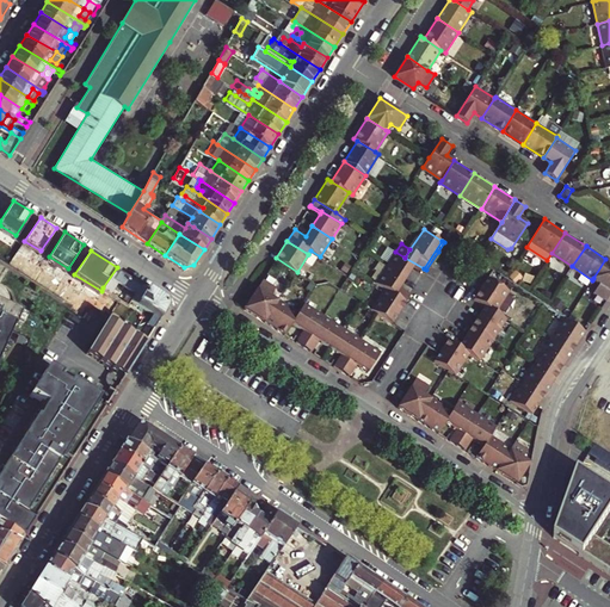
[(383,271),(392,277),(405,258),(395,252),(383,271)]
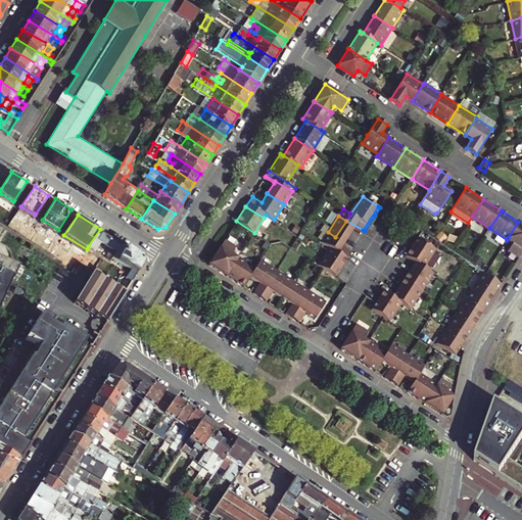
[(335,237),(344,243),(356,227),(361,230),(362,231),(363,230),(346,221),(335,237)]
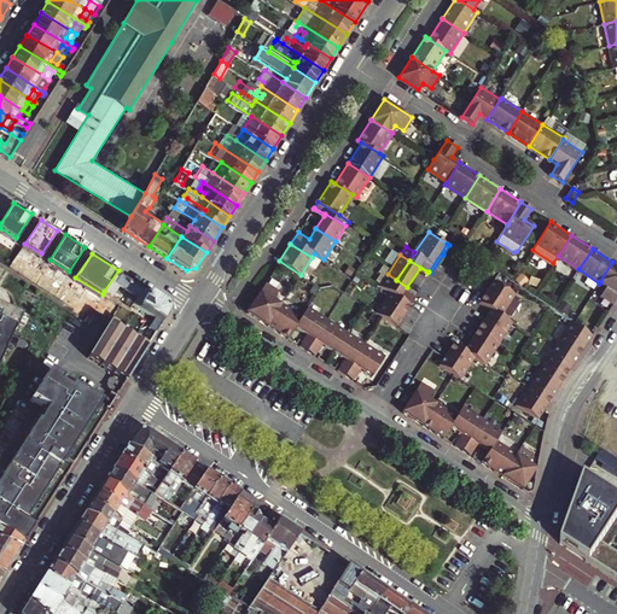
[(600,294),(613,303),(616,297),(616,263),(612,262),(600,281),(606,286),(600,294)]
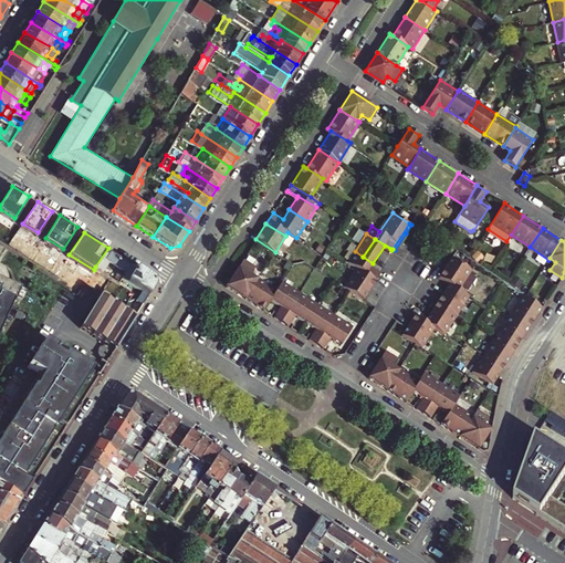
[(155,284),(153,277),(108,248),(95,267),(103,271),(110,260),(126,270),(123,278),(149,294),(155,284)]
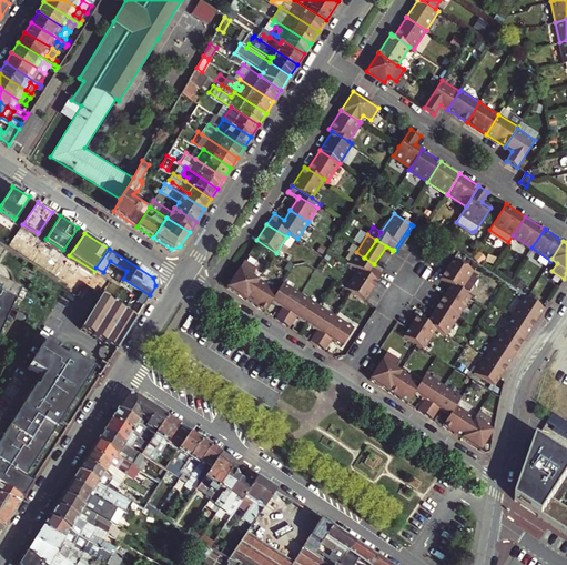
[(373,266),(374,264),(364,258),(356,252),(350,261),(358,266),(350,279),(351,279),(367,290),(370,291),(382,272),(378,270),(373,266)]
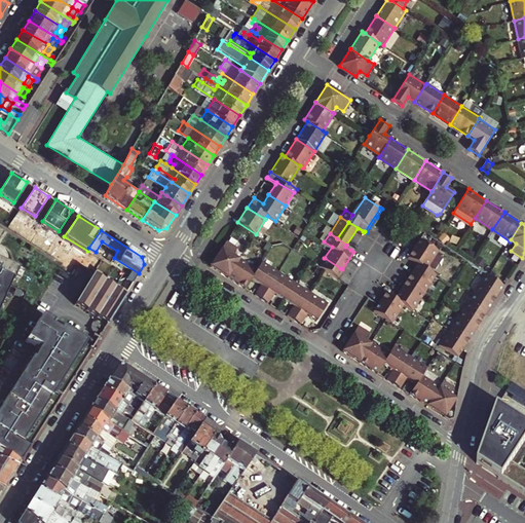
[(235,249),(237,247),(226,239),(224,241),(235,249)]
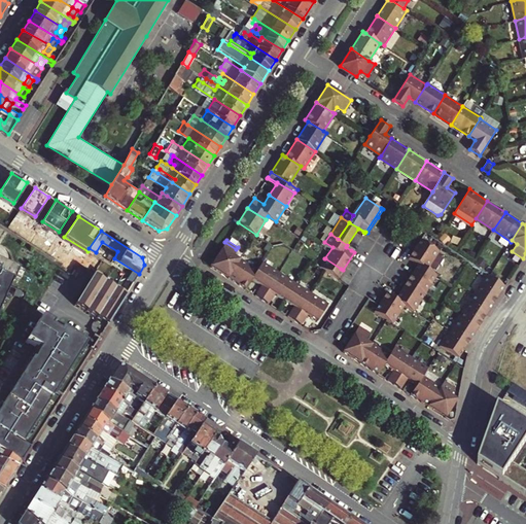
[(406,304),(413,308),(434,275),(436,276),(437,274),(428,269),(440,249),(426,241),(423,245),(412,258),(414,259),(418,263),(396,298),(386,291),(375,310),(393,322),(406,304)]
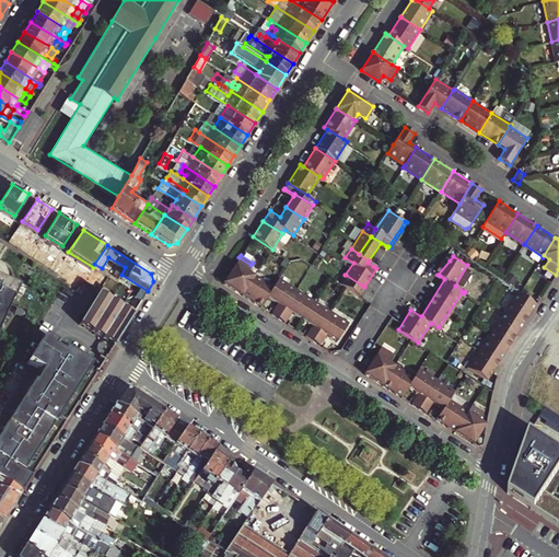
[(274,308),(275,309),(288,289),(275,281),(272,285),(255,273),(254,275),(247,270),(251,265),(239,257),(226,277),(263,300),(267,294),(277,301),(274,308)]
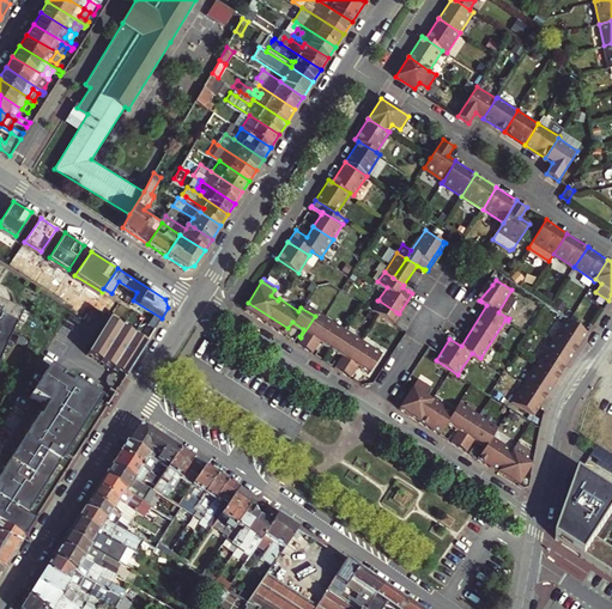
[(476,298),(479,300),(492,285),(486,281),(485,285),(476,298)]
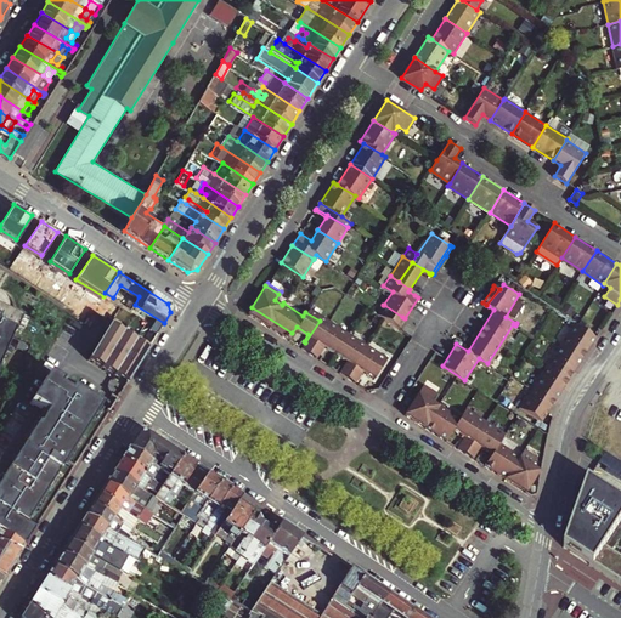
[(397,325),(402,317),(384,305),(378,313),(397,325)]
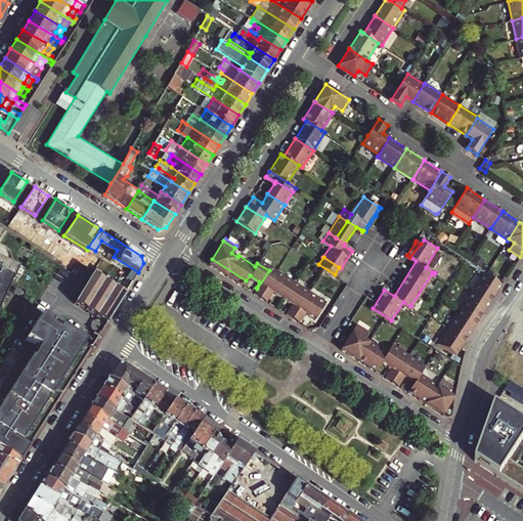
[(269,270),(272,265),(260,258),(257,263),(269,270)]
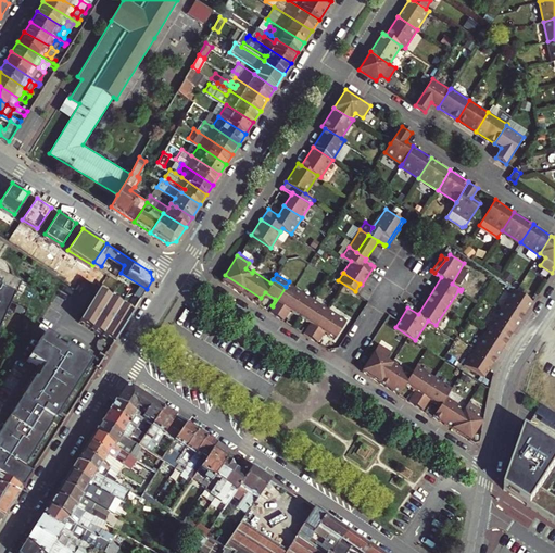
[(259,302),(261,298),(225,275),(223,278),(240,290),(259,302)]
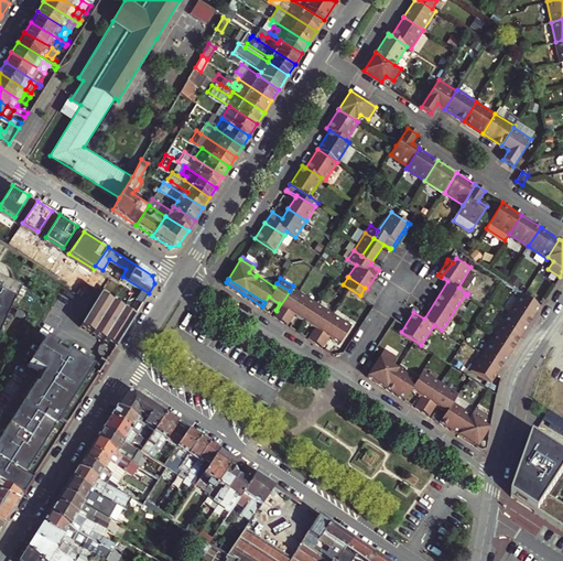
[(4,282),(0,280),(0,322),(9,303),(11,304),(18,288),(4,282)]
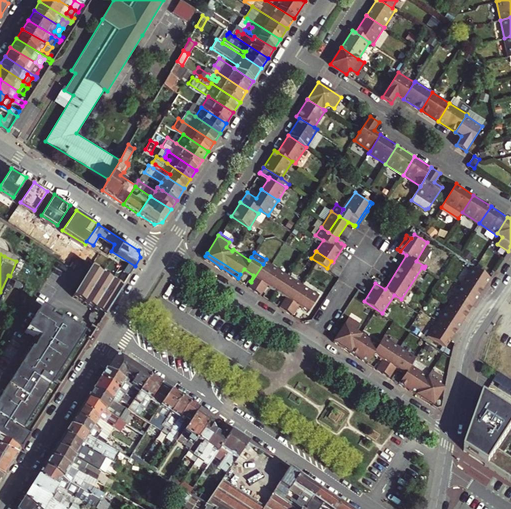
[(266,284),(271,286),(282,270),(266,259),(263,264),(251,282),(263,289),(266,284)]
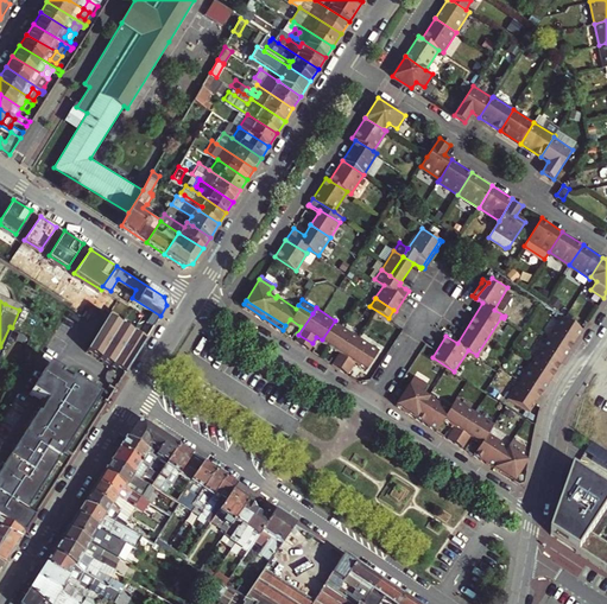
[(563,358),(569,350),(583,328),(562,315),(543,344),(563,358)]
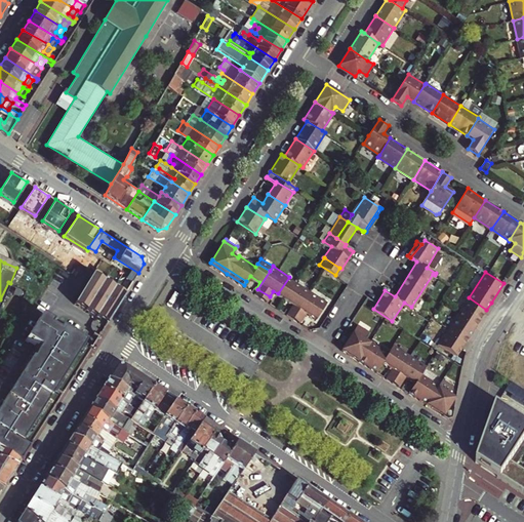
[(75,302),(107,322),(125,294),(92,273),(86,283),(75,302)]
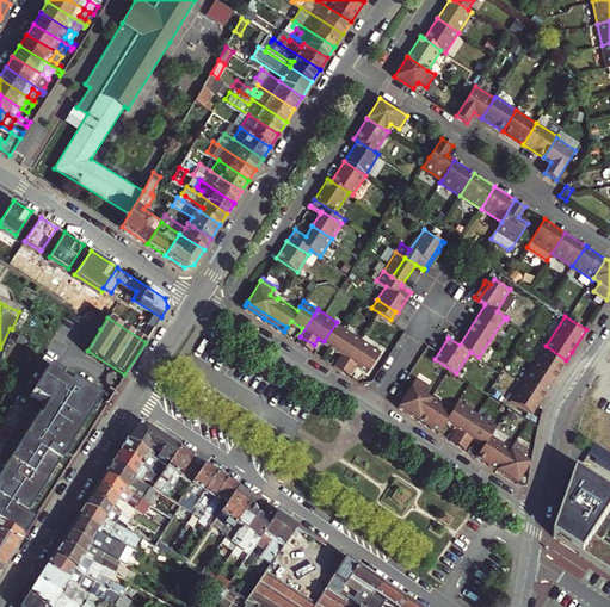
[(479,357),(481,359),(506,320),(504,319),(479,357)]
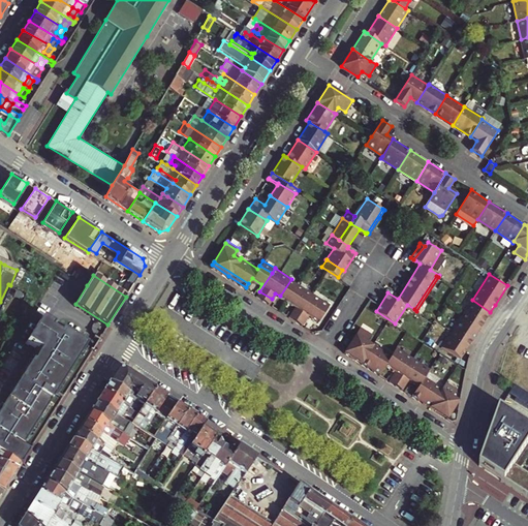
[(291,309),(293,310),(307,289),(291,279),(280,296),(294,306),(291,309)]
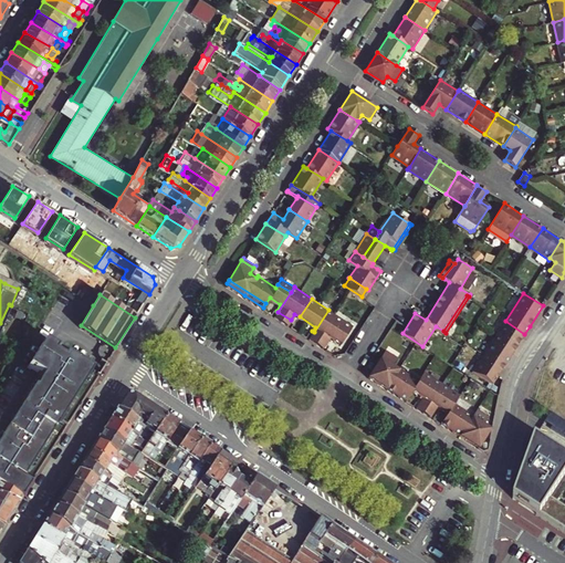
[(330,336),(334,340),(346,321),(328,310),(314,332),(327,340),(330,336)]
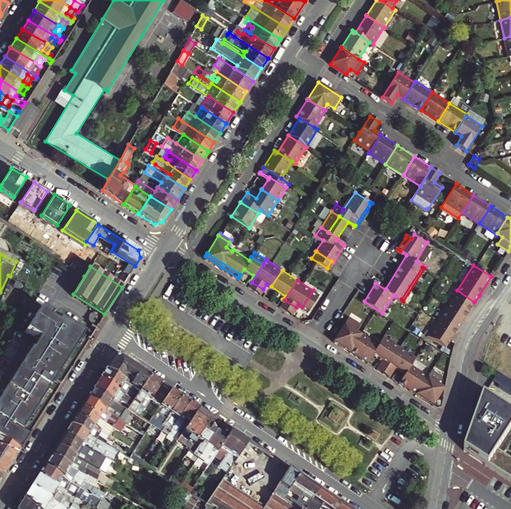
[(260,293),(263,289),(251,282),(250,281),(247,284),(260,293)]
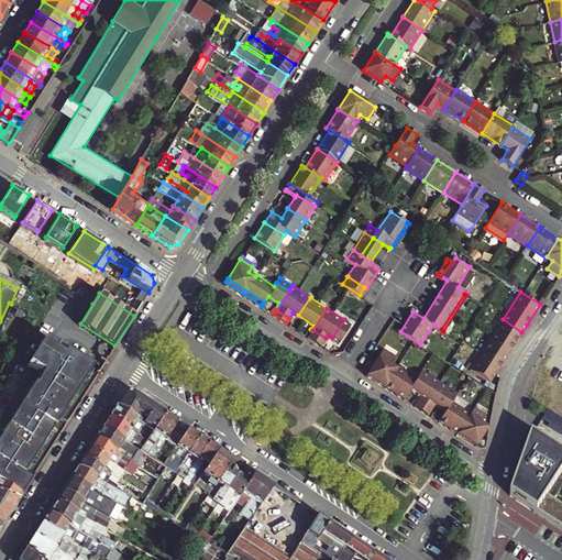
[(332,338),(338,341),(350,322),(344,319),(332,338)]
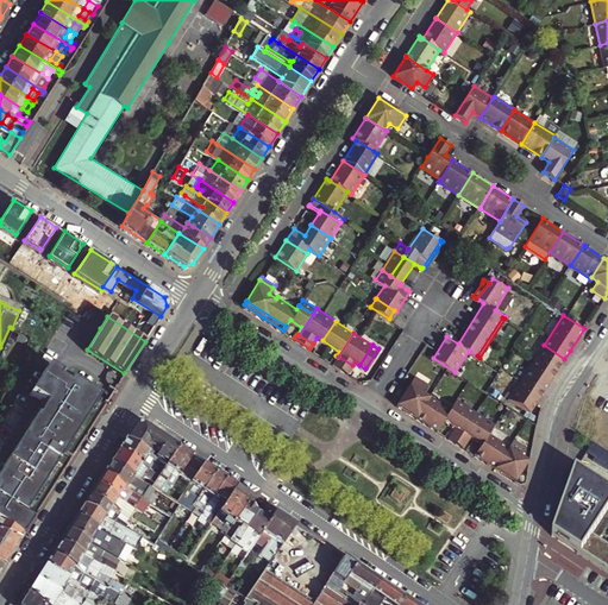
[(531,411),(557,371),(564,359),(544,345),(509,398),(531,411)]
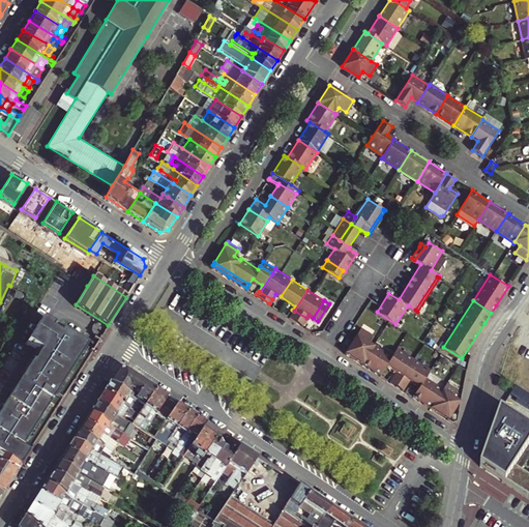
[(296,320),(302,324),(306,318),(294,311),(292,310),(289,316),(296,320)]
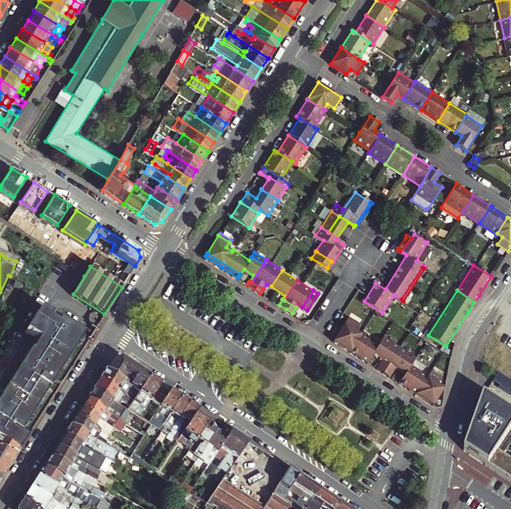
[(83,333),(40,307),(25,330),(40,339),(32,351),(30,349),(0,395),(0,435),(20,448),(28,434),(22,430),(83,333)]
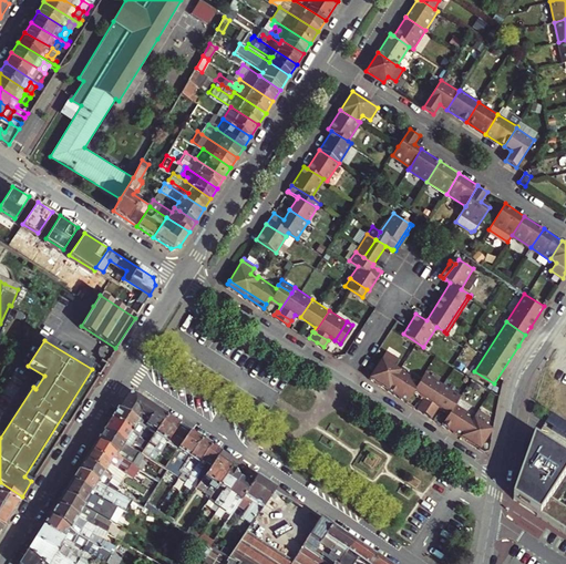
[(388,389),(400,397),(413,377),(401,369),(400,370),(393,367),(399,358),(387,350),(370,377),(388,389)]
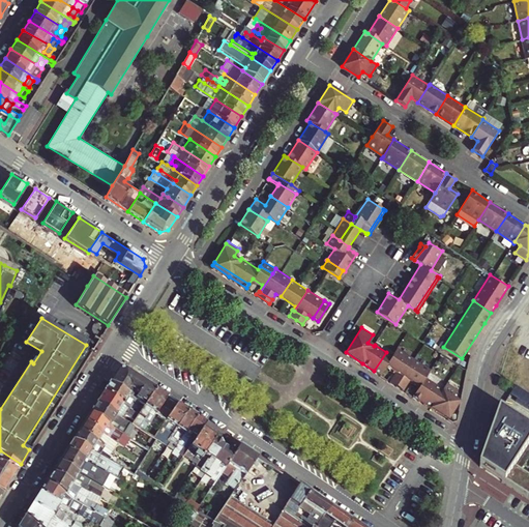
[(427,373),(430,369),(398,348),(395,351),(427,373)]
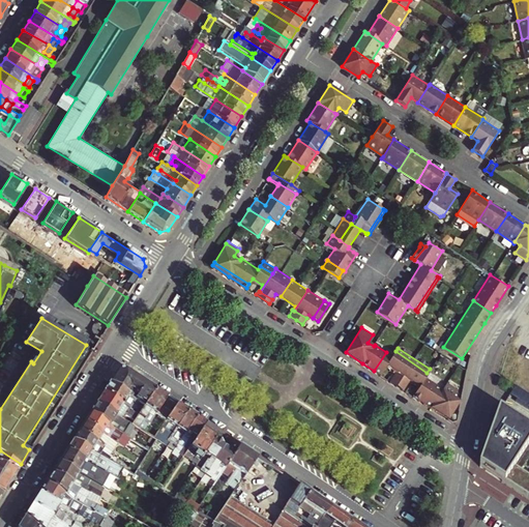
[(431,407),(448,418),(460,401),(453,397),(459,389),(447,382),(443,388),(425,377),(431,369),(430,369),(427,373),(395,351),(392,356),(386,352),(374,371),(381,375),(386,366),(395,372),(390,381),(404,389),(410,380),(419,386),(413,396),(431,407)]
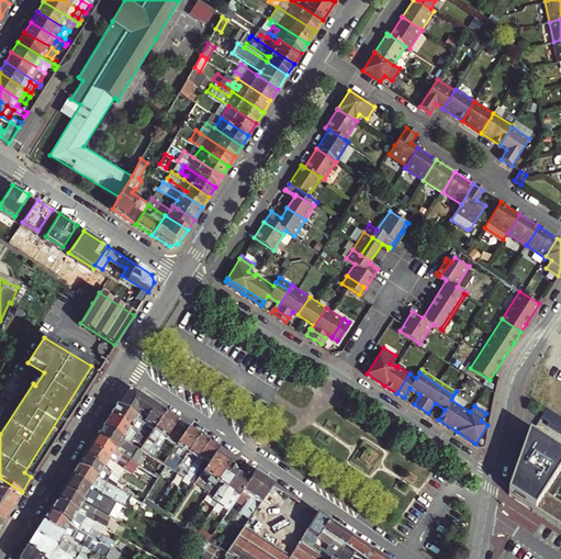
[(154,427),(165,411),(132,389),(124,391),(116,403),(133,414),(136,409),(146,415),(143,421),(154,427)]
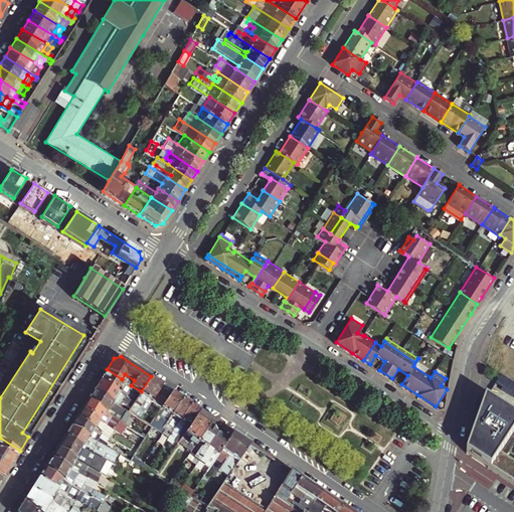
[(141,391),(131,385),(122,379),(107,369),(101,379),(135,400),(141,391)]
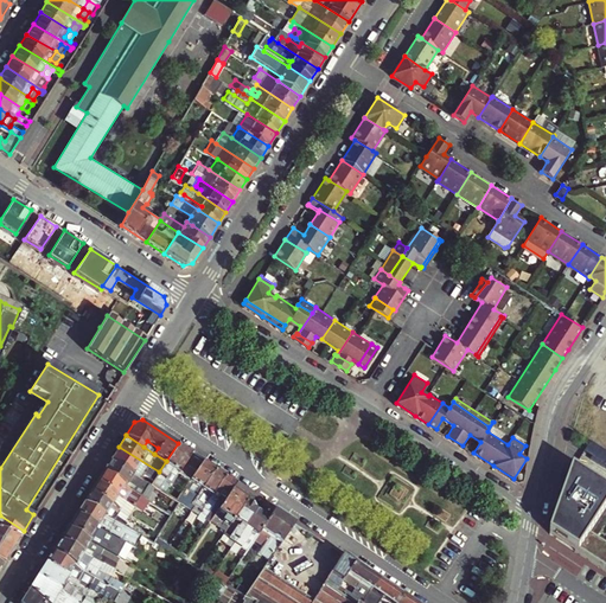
[(587,451),(605,461),(605,444),(595,438),(587,451)]
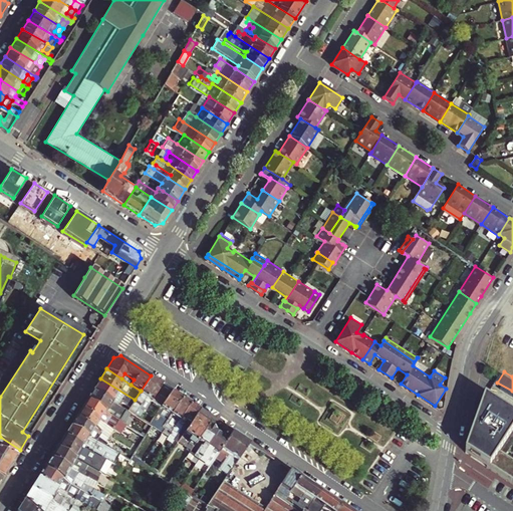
[(151,400),(161,406),(172,390),(151,375),(141,391),(135,400),(129,410),(133,412),(139,416),(144,408),(147,407),(151,400)]
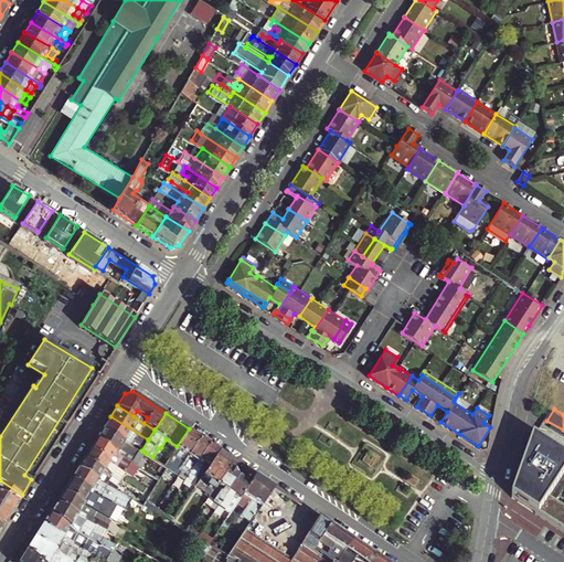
[(141,451),(148,439),(110,416),(104,426),(141,451)]
